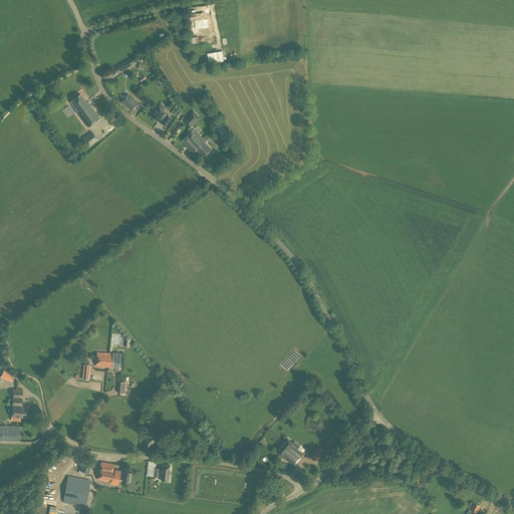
[(205,19),(205,18),(202,19),(196,20),(196,27),(194,27),(194,33),(200,32),(199,29),(210,28),(209,19),(205,19)]
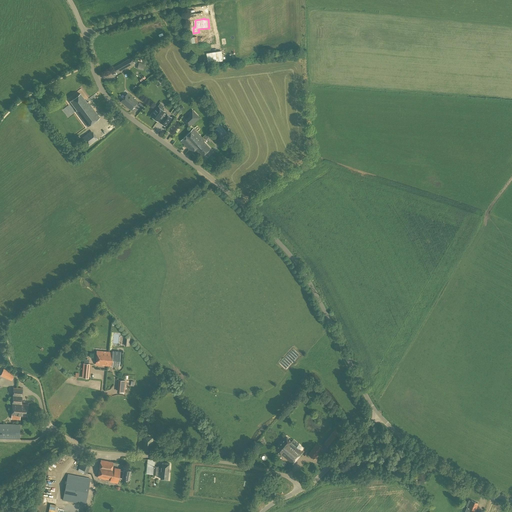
[(223,51),(208,52),(209,62),(224,61),(223,51)]
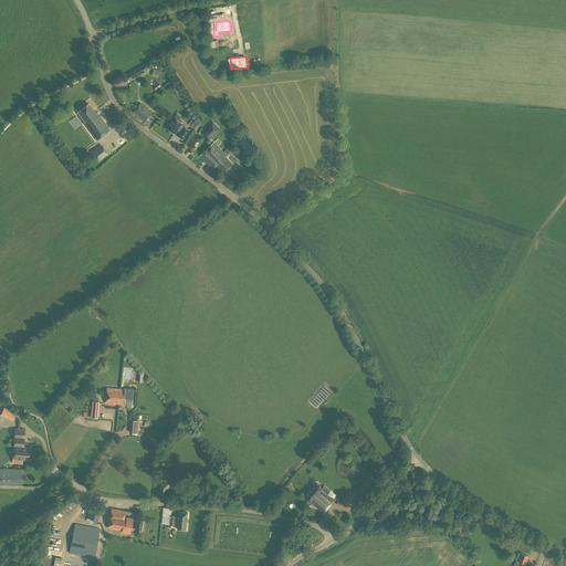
[(129,81),(149,70),(145,63),(125,74),(129,81)]
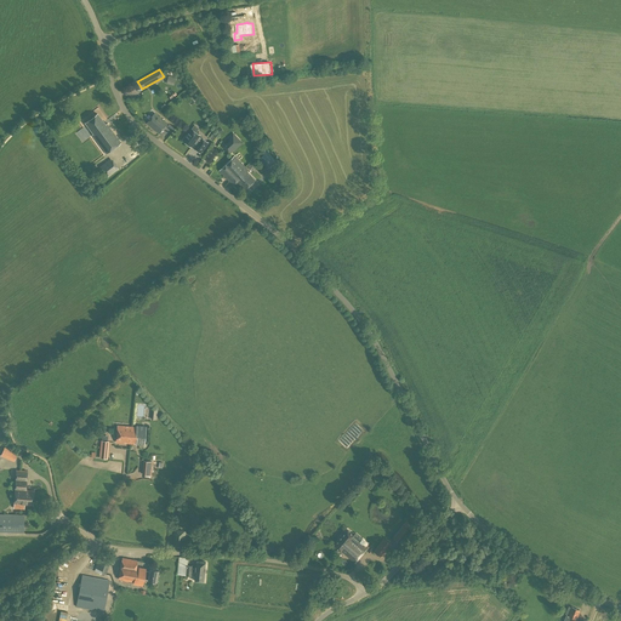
[(159,117),(155,113),(147,124),(152,127),(151,127),(159,134),(167,124),(160,117),(159,117)]
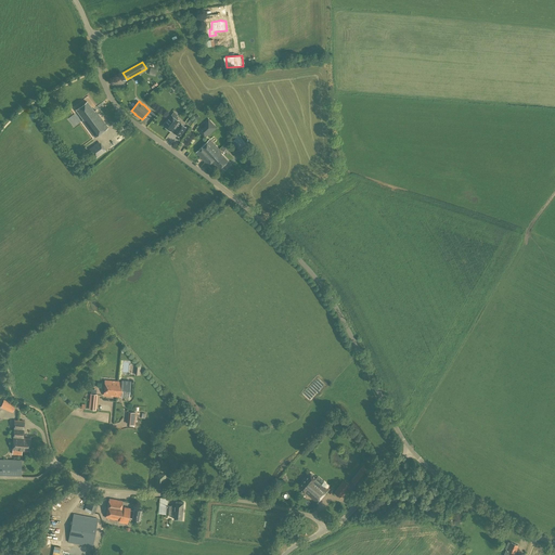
[(94,111),(87,102),(76,110),(82,119),(82,120),(95,138),(108,128),(95,110),(94,111)]
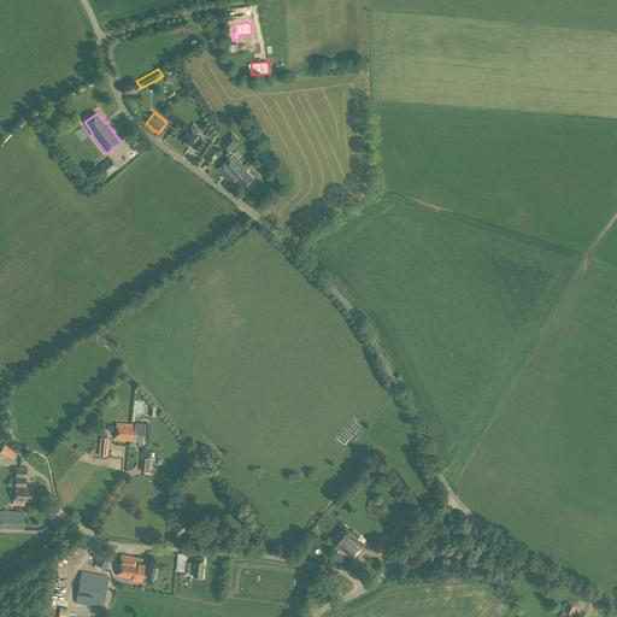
[(158,136),(165,140),(172,129),(166,125),(162,134),(159,133),(158,136)]
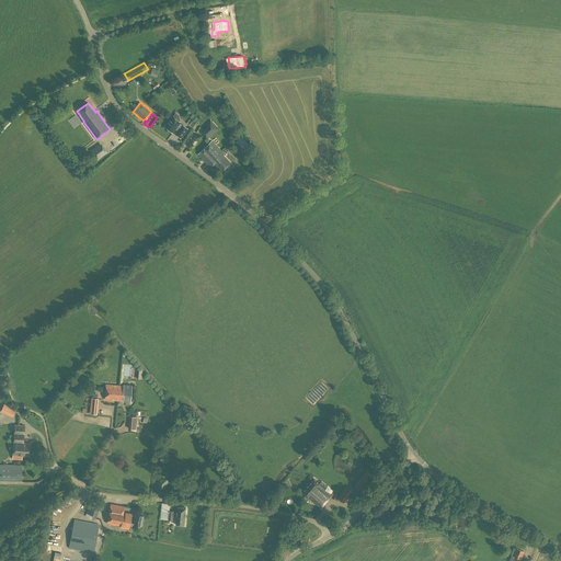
[(182,125),(180,123),(181,122),(173,116),(165,127),(173,133),(176,128),(179,129),(184,134),(189,128),(183,125),(182,125)]
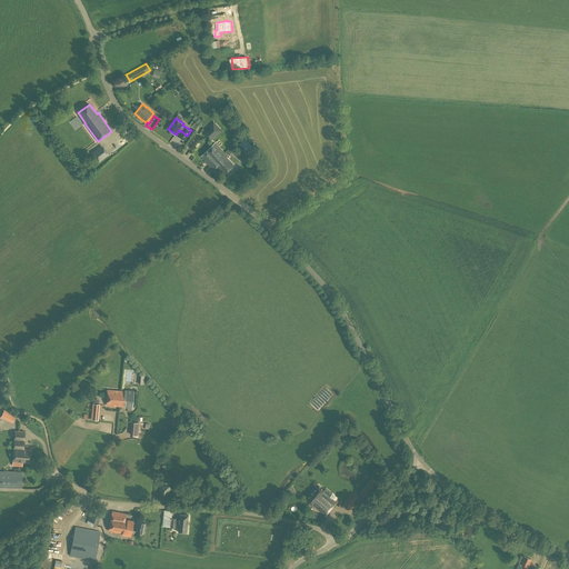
[(213,140),(222,131),(213,122),(205,130),(213,140)]
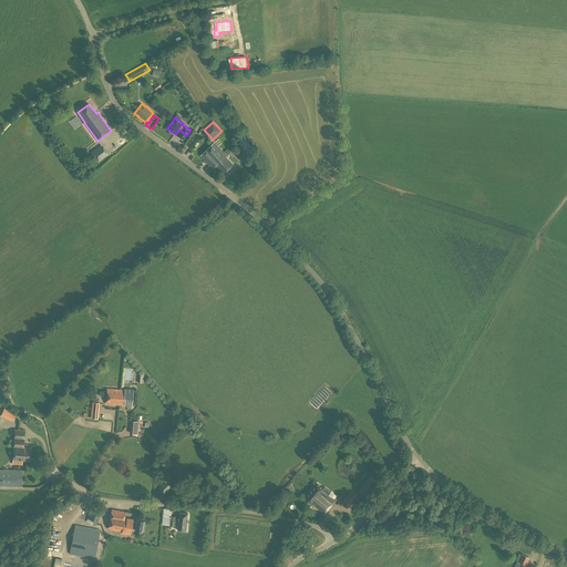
[(236,140),(245,150),(253,143),(244,133),(236,140)]
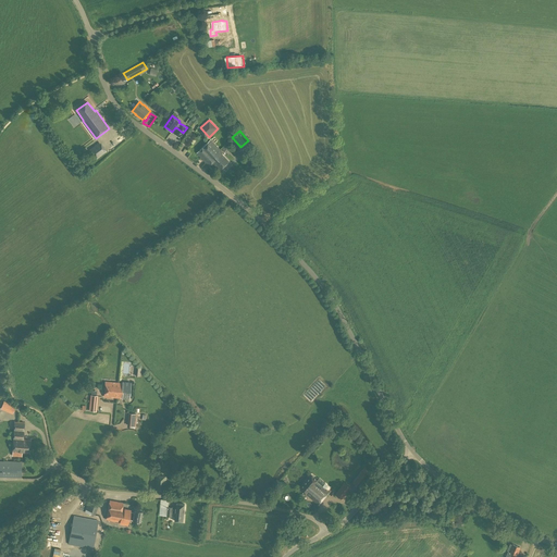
[(197,153),(206,163),(212,158),(220,150),(210,140),(197,153)]
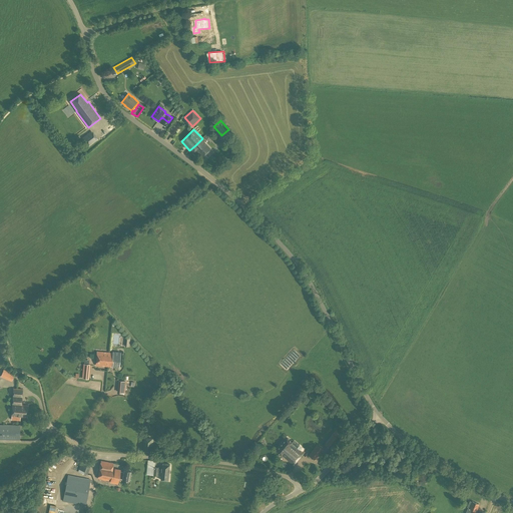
[(92,132),(91,131),(81,137),(88,146),(97,140),(96,138),(97,138),(93,131),(92,132)]
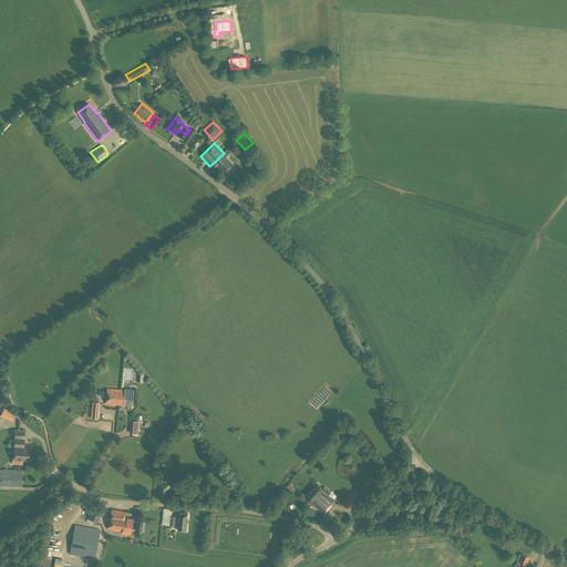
[(216,161),(209,166),(213,169),(217,165),(225,173),(233,164),(226,156),(227,156),(224,153),(216,161)]
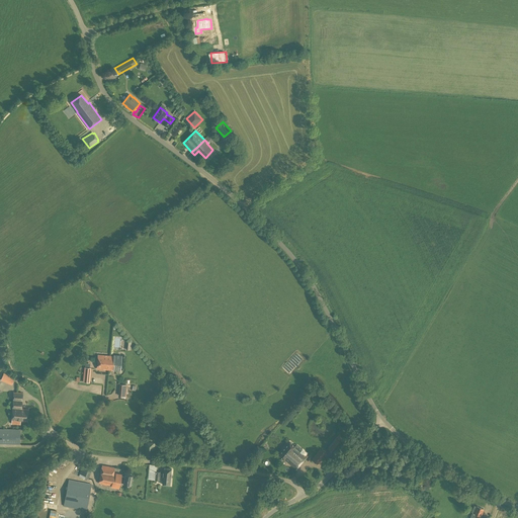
[(108,370),(109,356),(98,355),(96,369),(108,370)]
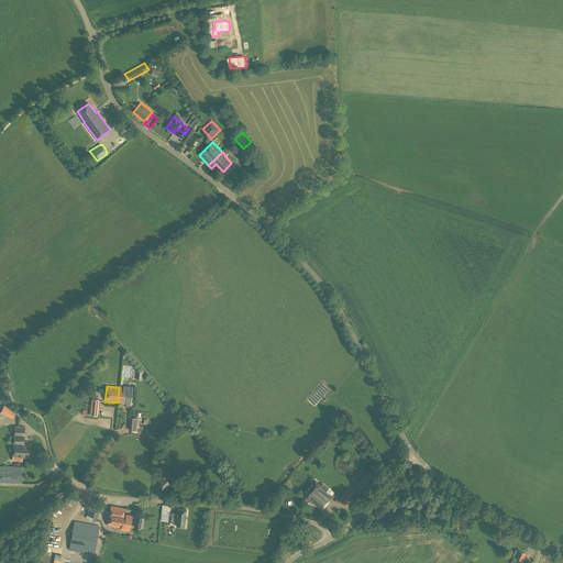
[(119,387),(118,403),(123,403),(123,404),(130,404),(132,387),(124,386),(124,387),(119,387)]
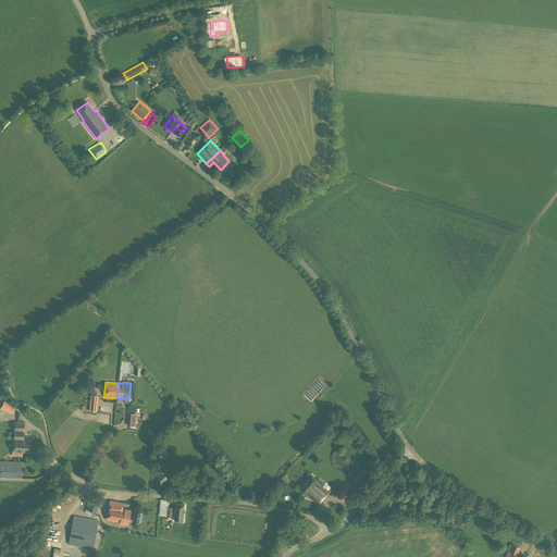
[(17,429),(19,422),(14,422),(12,452),(13,452),(12,456),(22,456),(22,453),(22,446),(21,446),(21,441),(17,441),(19,431),(19,430),(17,429)]
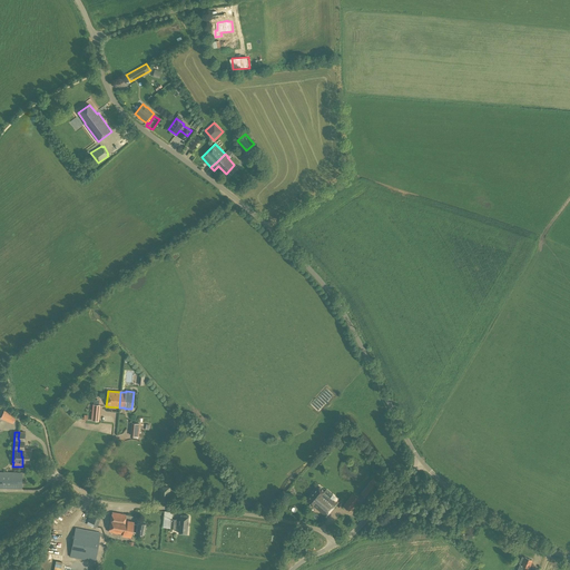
[(22,463),(30,463),(31,451),(23,450),(25,432),(19,432),(18,439),(19,440),(19,441),(18,451),(21,451),(21,457),(22,457),(22,463)]
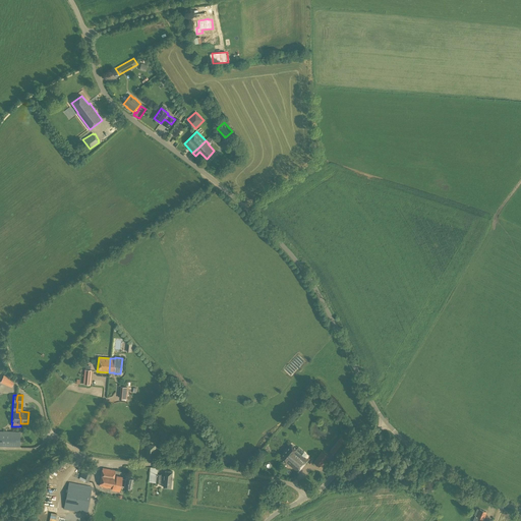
[(0,446),(19,447),(20,431),(0,430),(0,446)]
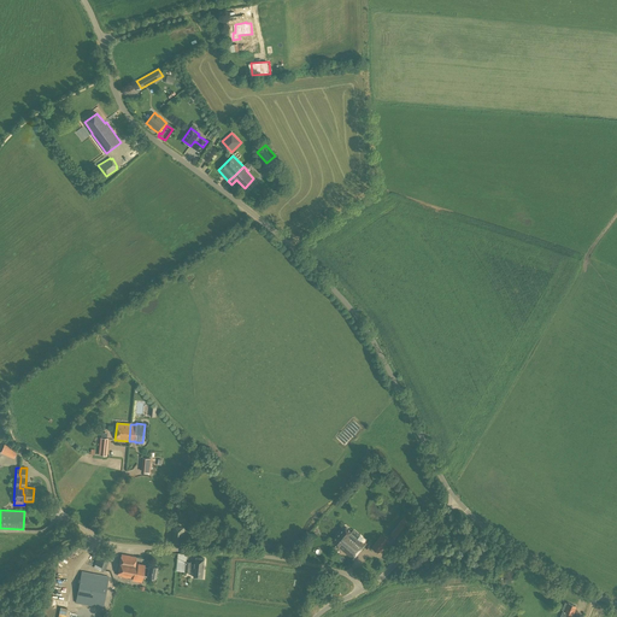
[(398,540),(409,528),(400,521),(389,534),(398,540)]
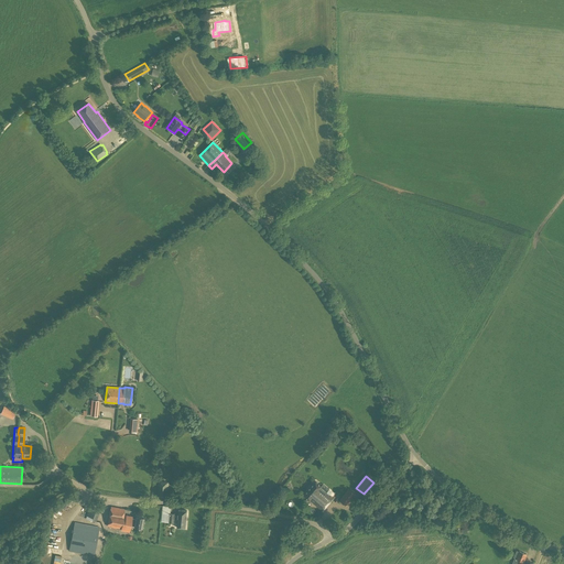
[(169,496),(169,489),(169,481),(159,481),(158,496),(169,496)]
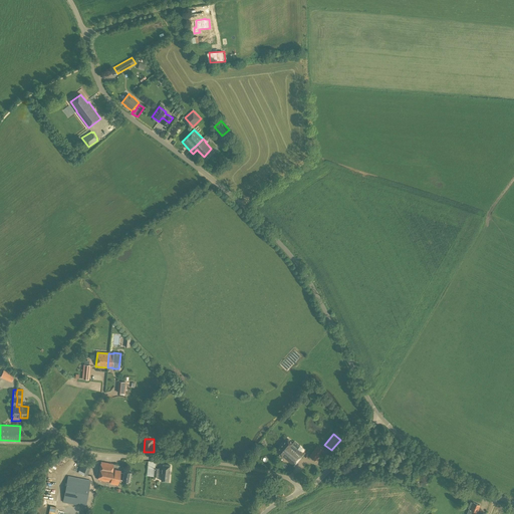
[(290,457),(296,462),(303,455),(297,449),(300,446),(294,441),(293,443),(287,439),(280,447),(287,452),(288,451),(292,455),(290,457)]
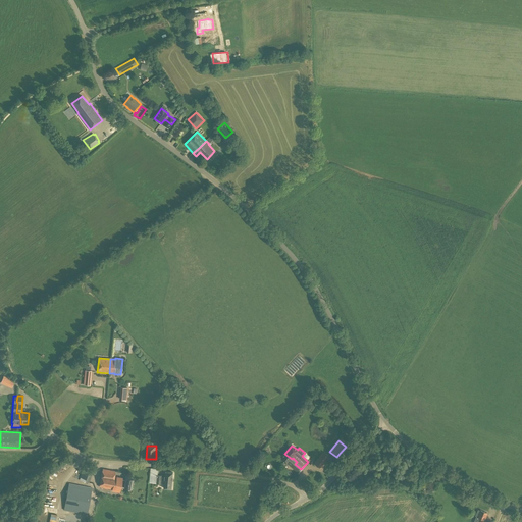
[(321,468),(329,458),(322,453),(314,463),(321,468)]
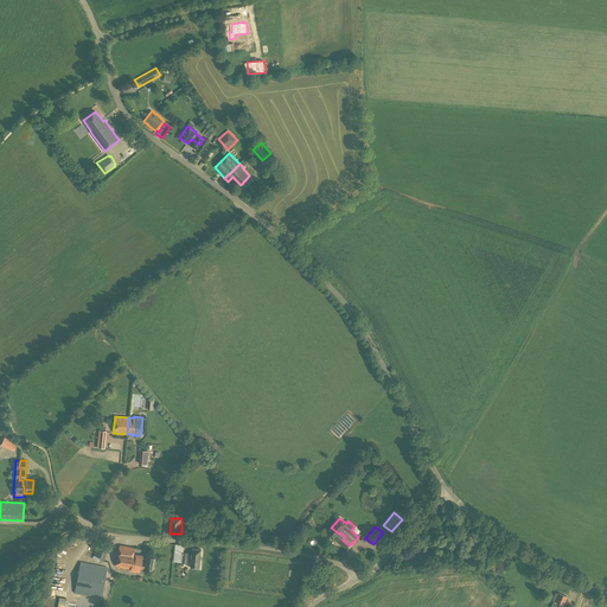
[(346,550),(350,545),(343,540),(345,537),(340,532),(339,534),(331,528),(326,532),(333,538),(346,550)]
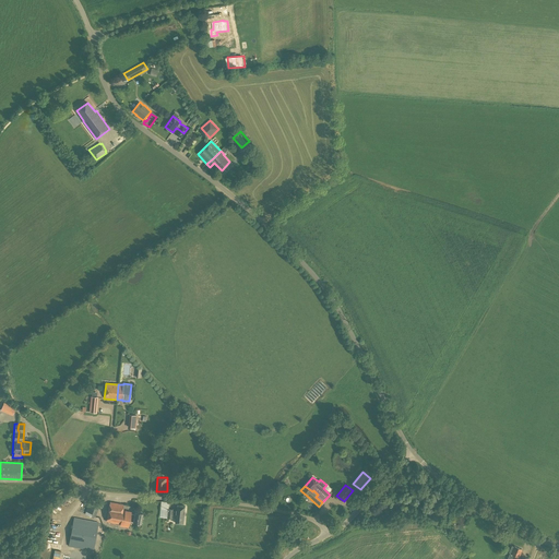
[(177,512),(174,512),(174,509),(169,509),(169,501),(162,501),(159,516),(167,518),(173,519),(173,514),(176,514),(176,523),(183,523),(185,507),(177,506),(177,512)]
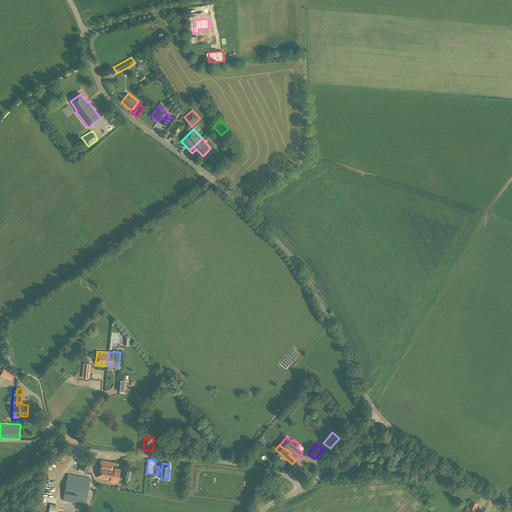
[(123,471),(119,470),(120,469),(112,467),(113,462),(100,460),(97,475),(97,477),(110,480),(110,481),(117,482),(118,478),(122,479),(122,478),(129,479),(130,470),(123,469),(123,471)]
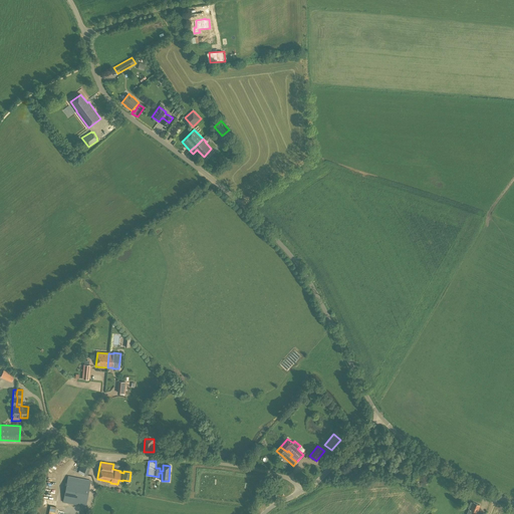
[(87,475),(90,465),(81,463),(78,472),(87,475)]
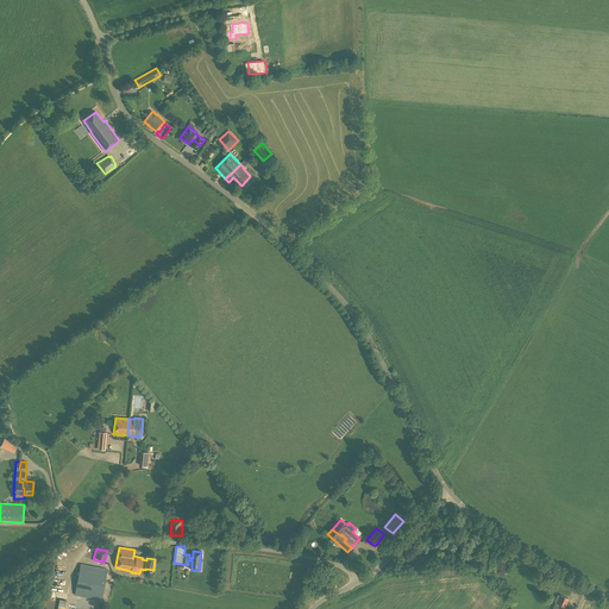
[(101,600),(107,570),(81,564),(75,595),(101,600)]
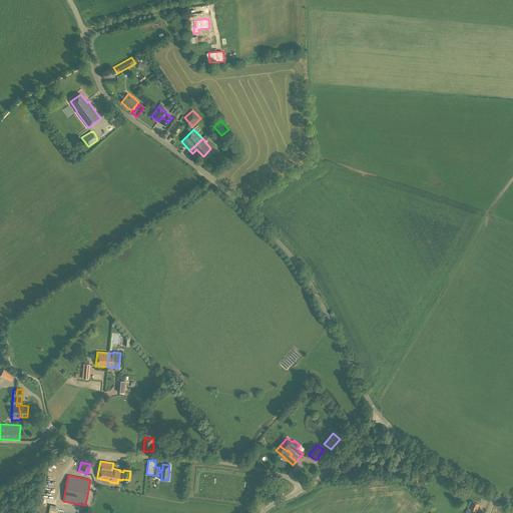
[(472,502),(470,501),(467,507),(469,508),(472,510),(470,512),(479,512),(476,511),(478,508),(477,508),(479,504),(472,501),(472,502)]
